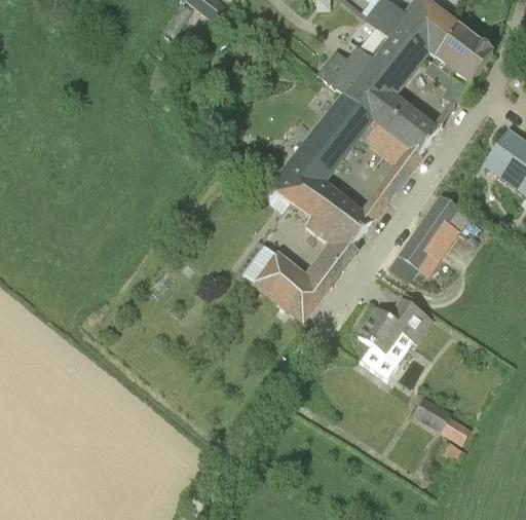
[(191,0),(213,17),(225,3),(221,0),(191,0)]
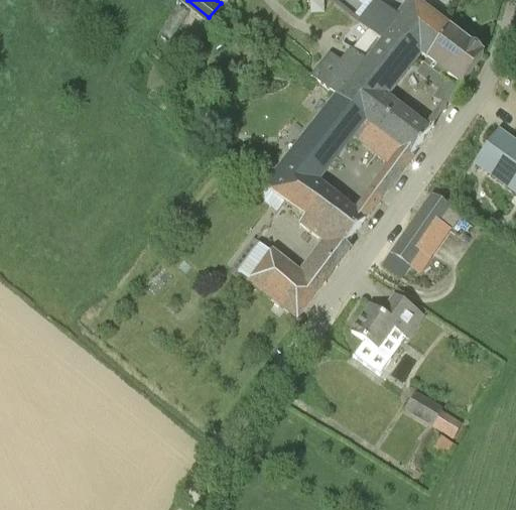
[(391,25),(399,15),(379,0),(372,0),(368,5),(359,17),(369,25),(382,37),(391,25)]
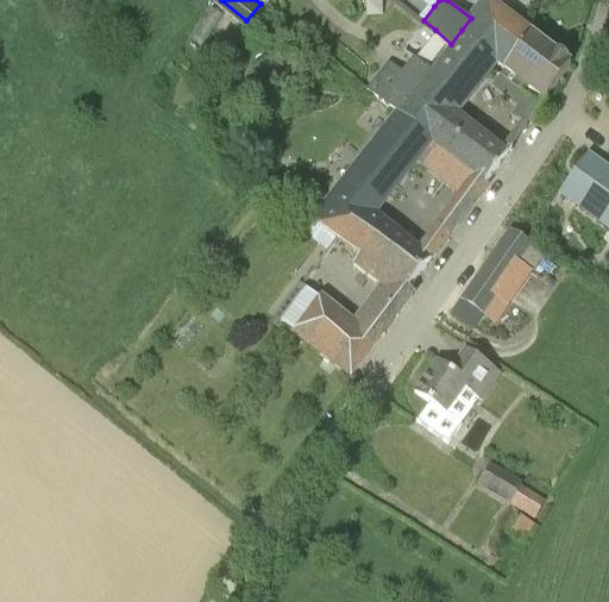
[(471,18),(462,30),(498,60),(496,62),(502,67),(529,30),(493,0),(485,0),(471,18)]
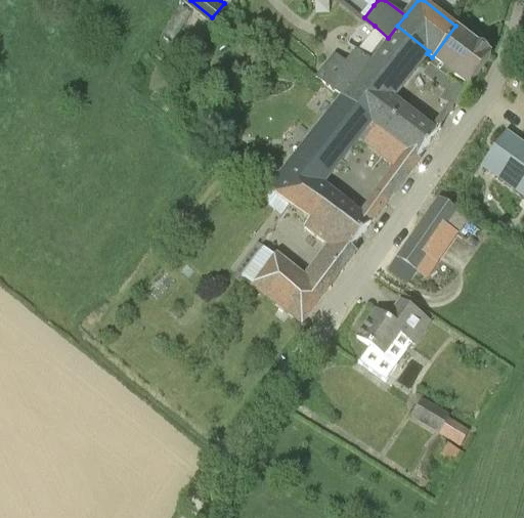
[(402,84),(427,53),(429,51),(397,26),(388,38),(375,26),(356,49),(402,84)]
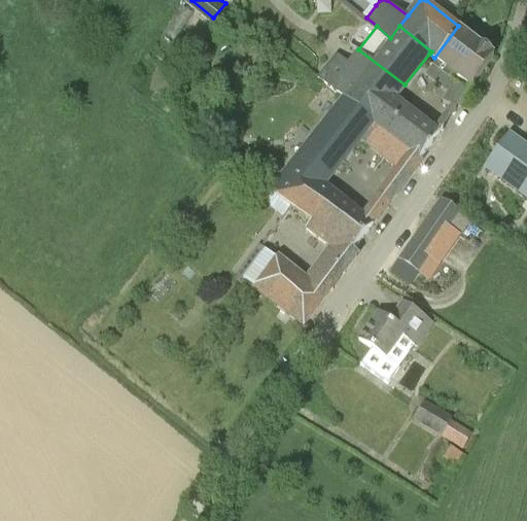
[(469,85),(493,54),(458,26),(434,58),(469,85)]
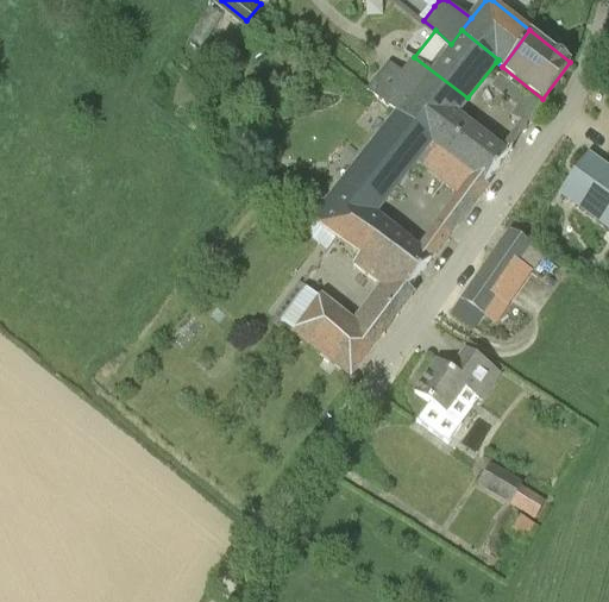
[(484,182),(508,149),(457,110),(468,98),(414,57),(405,70),(393,61),(371,88),(396,108),(395,110),(484,182)]
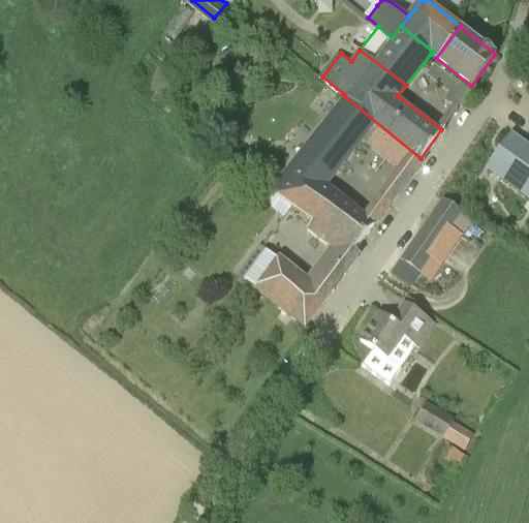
[(453,110),(455,111),(469,90),(457,80),(449,90),(444,98),(456,106),(453,110)]
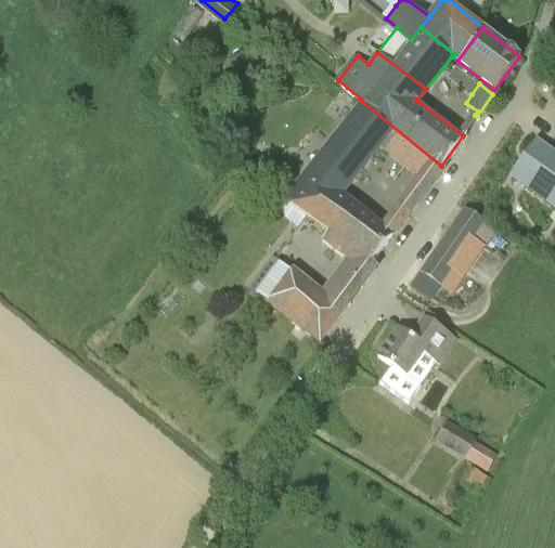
[(399,225),(409,209),(398,201),(381,224),(339,191),(348,181),(349,181),(379,142),(420,172),(413,181),(414,181),(409,187),(420,196),(441,166),(360,100),(284,197),(286,198),(307,213),(327,230),(328,231),(338,219),(378,250),(399,225)]
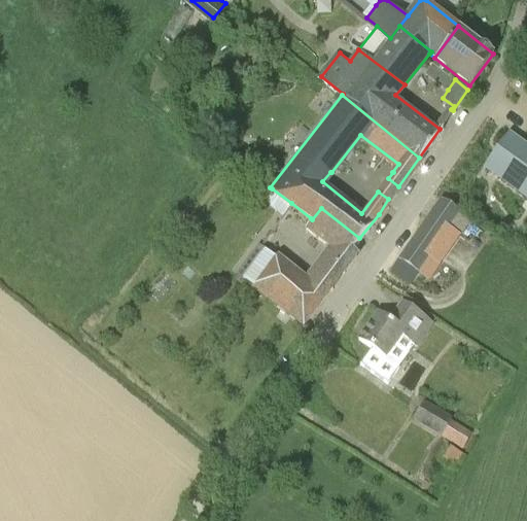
[(483,165),(526,196),(526,145),(507,131),(483,165)]
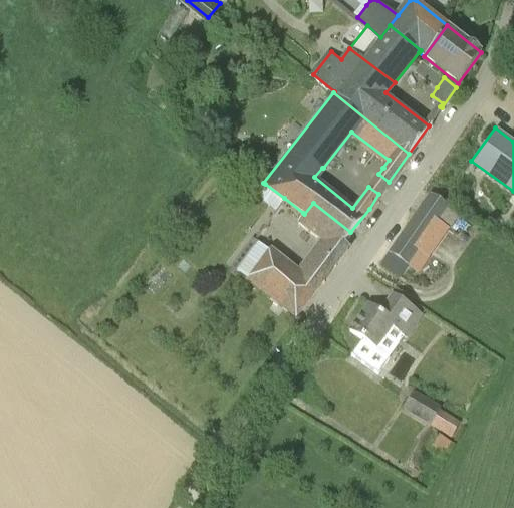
[(276,207),(284,198),(265,184),(258,193),(276,207)]
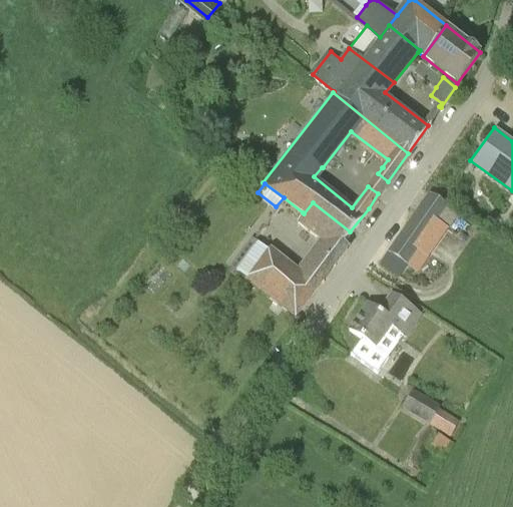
[(429,190),(380,260),(398,274),(407,262),(416,269),(457,209),(450,204),(450,203),(429,190)]
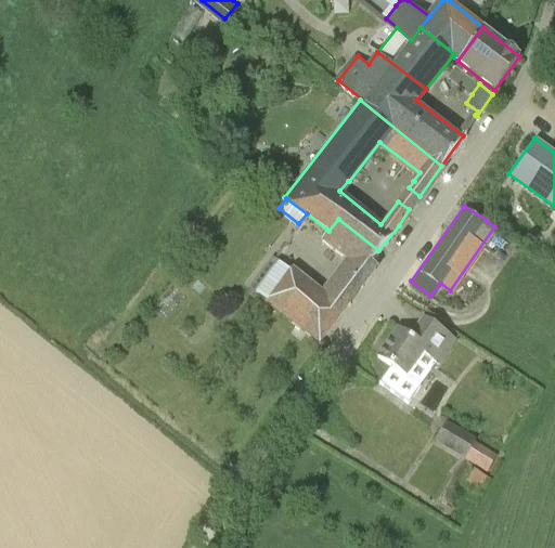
[(300,325),(319,340),(375,265),(370,261),(378,250),(338,219),(328,231),(327,230),(321,237),(346,256),(318,291),(273,255),(250,285),(300,325)]
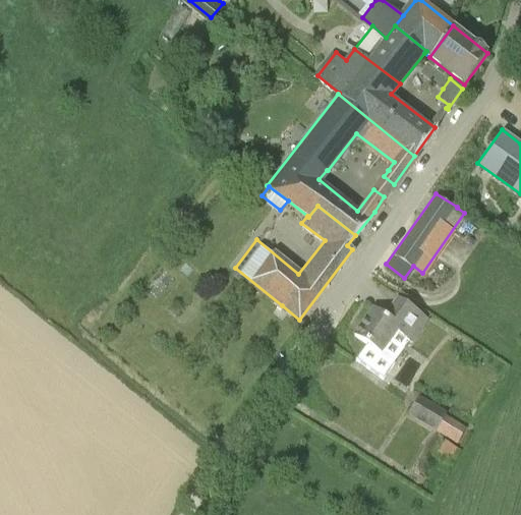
[(427,318),(398,296),(385,313),(372,305),(353,331),(366,341),(355,356),(383,376),(410,338),(412,339),(427,318)]
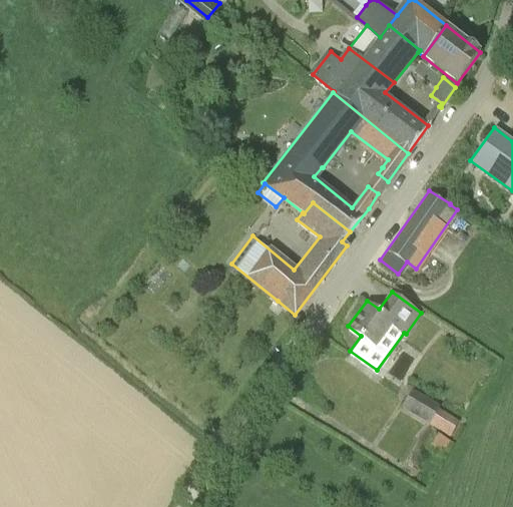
[(430,420),(450,433),(458,419),(438,406),(439,404),(412,388),(402,404),(430,420)]
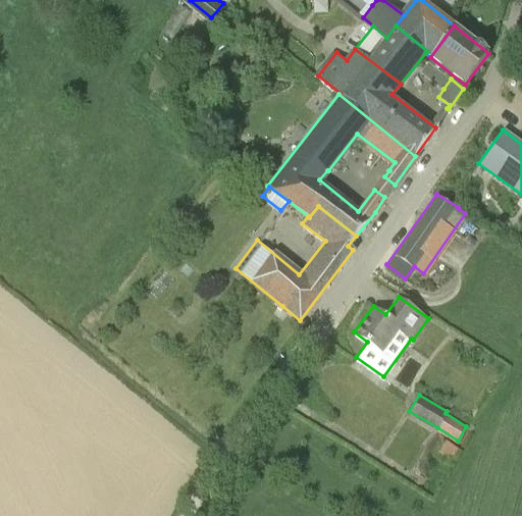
[(447,436),(437,452),(451,461),(461,446),(447,436)]
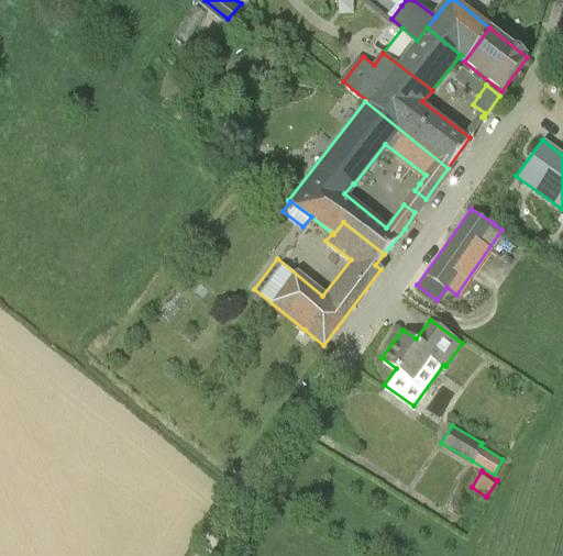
All buildings are outlined.
